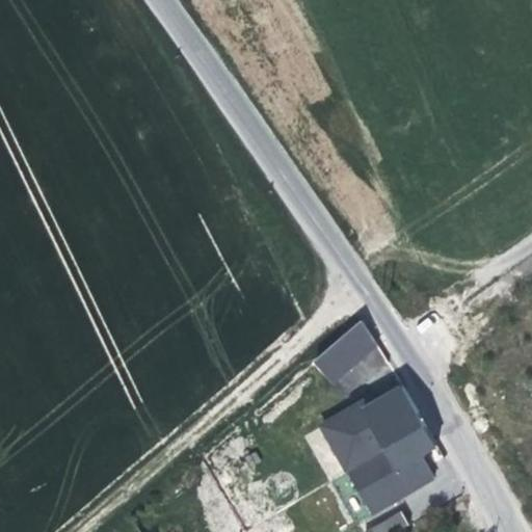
[(364,323),(311,356),(329,386),(354,370),(365,386),(392,368),(364,323)]
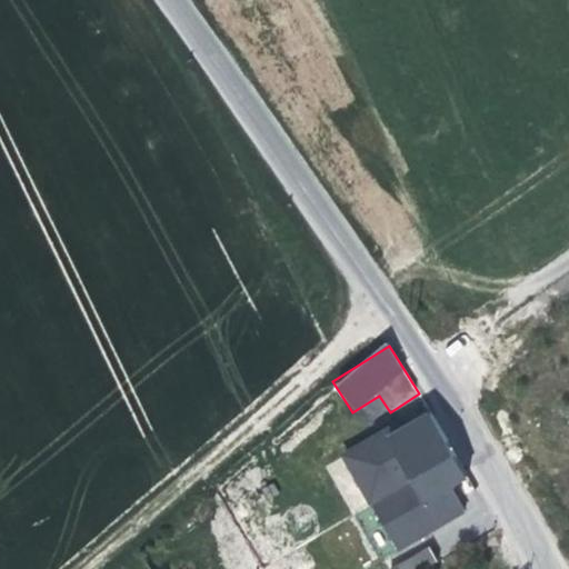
[(453,457),(432,421),(408,436),(412,445),(407,448),(395,453),(369,466),(372,473),(370,475),(372,479),(329,505),(328,503),(280,531),(290,548),(407,483),(453,457)]
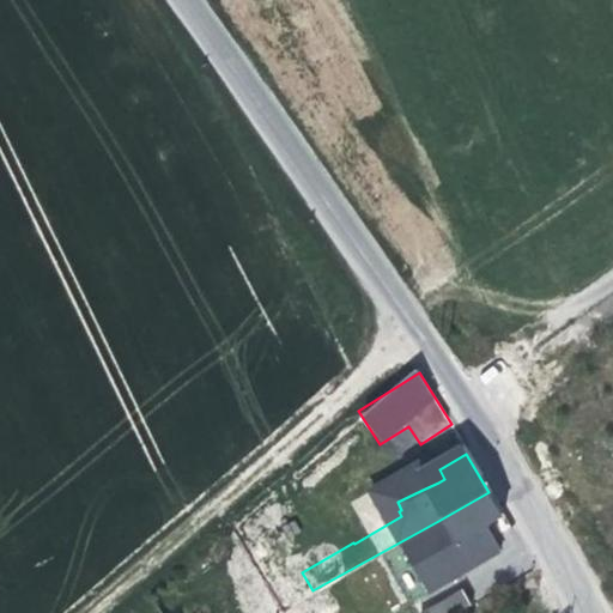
[(489,492),(438,521),(451,542),(461,539),(466,548),(485,540),(492,536),(487,523),(502,515),(489,492)]
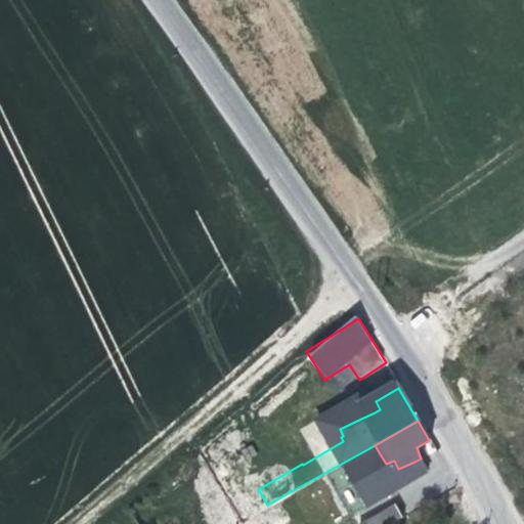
[(392,489),(356,511),(362,523),(389,523),(406,514),(392,489)]
